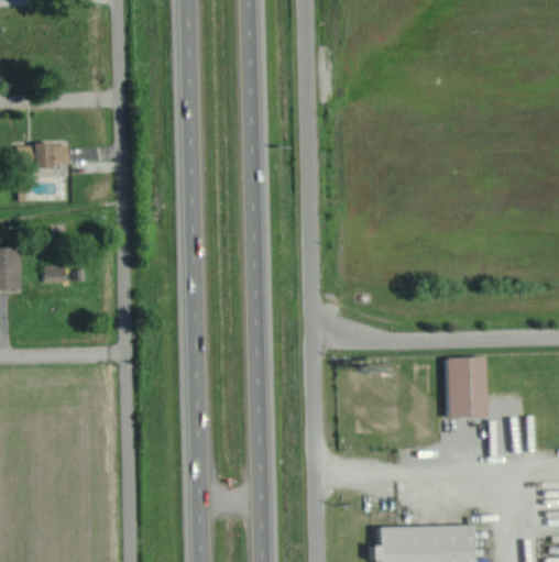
[(34,166),(68,166),(68,144),(34,143),(34,166)]
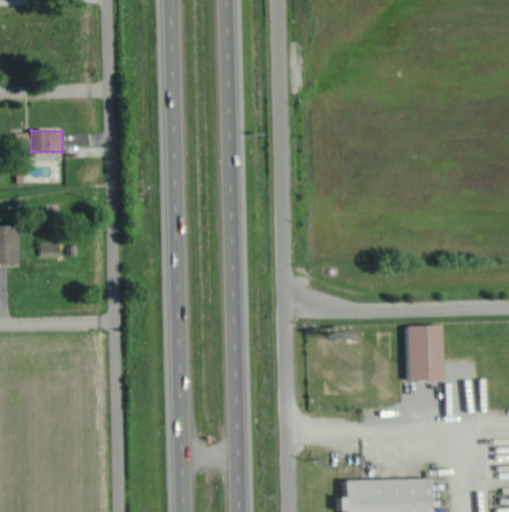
[(30,143),(30,132),(15,132),(14,143),(30,143)]
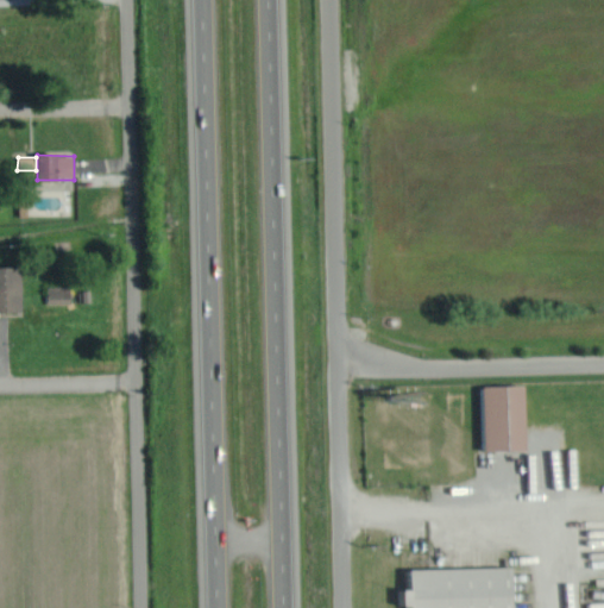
[(20,268),(0,268),(0,313),(21,313),(20,268)]
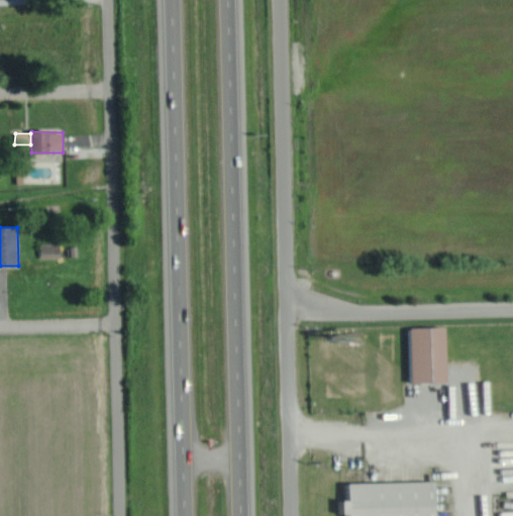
[(59,243),(38,243),(38,259),(59,259),(59,243)]
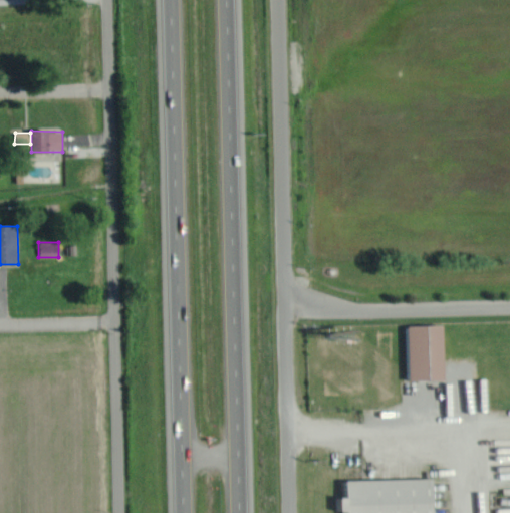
[(407,381),(445,380),(444,325),(406,326),(407,381)]
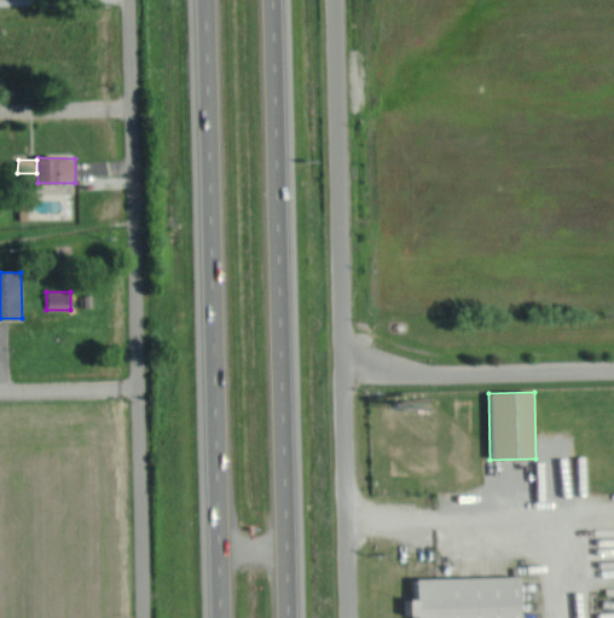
[(521,617),(521,578),(417,579),(418,601),(405,601),(406,617),(420,617),(521,617)]
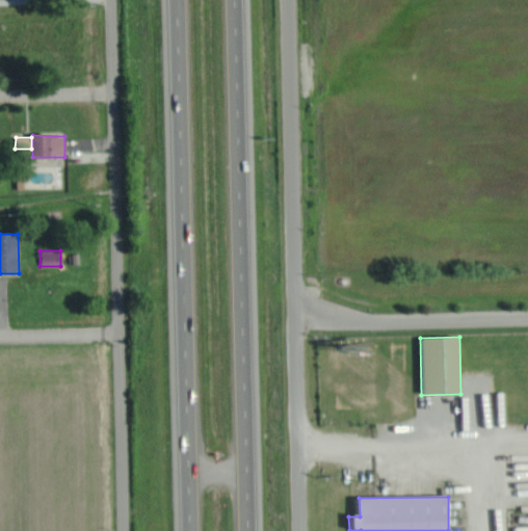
All buildings are outlined.
